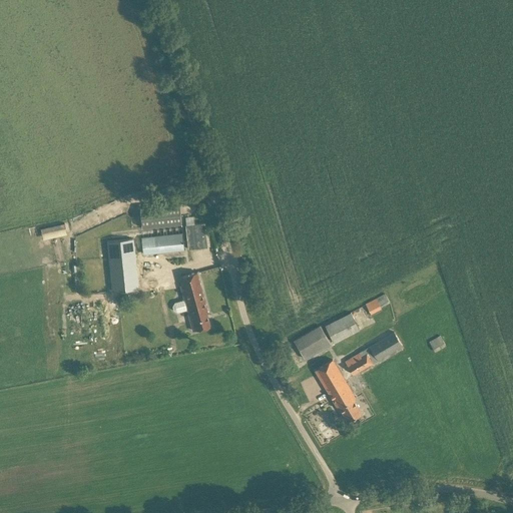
[(143,205),(145,226),(183,222),(182,212),(180,202),(165,203),(143,205)]
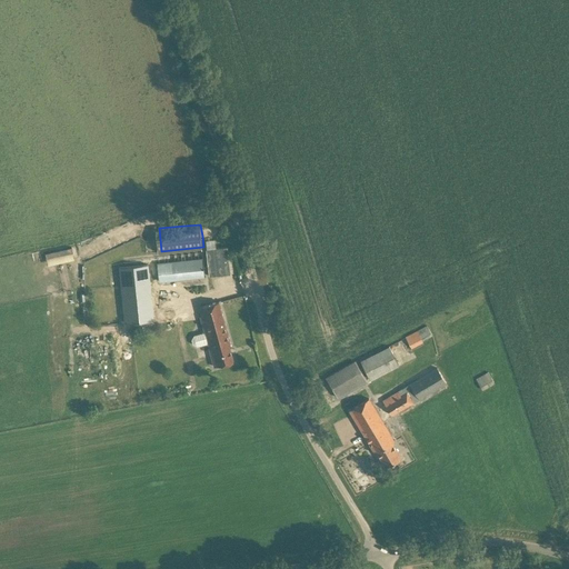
[(49,258),(75,251),(73,247),(48,252),(49,258)]
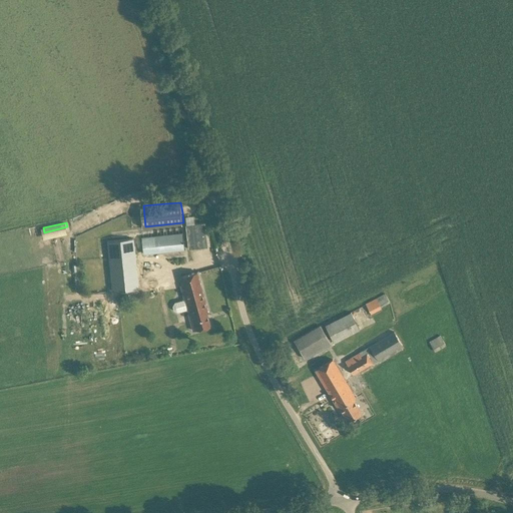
[(204,222),(185,224),(188,248),(207,246),(204,222)]
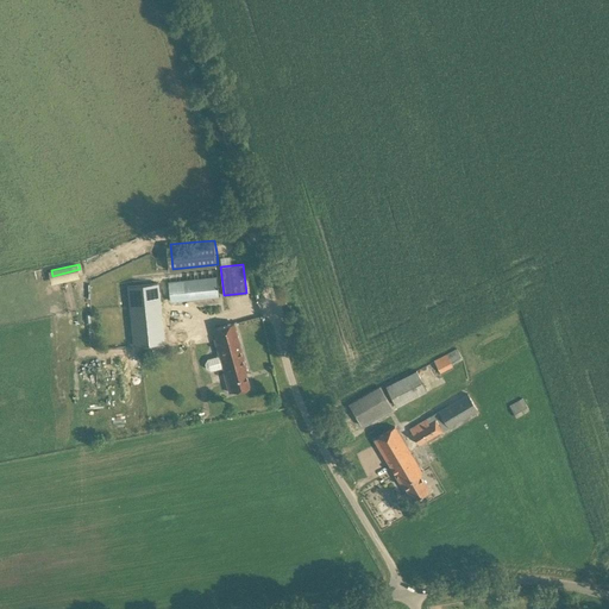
[(217,277),(168,282),(170,301),(218,295),(217,277)]
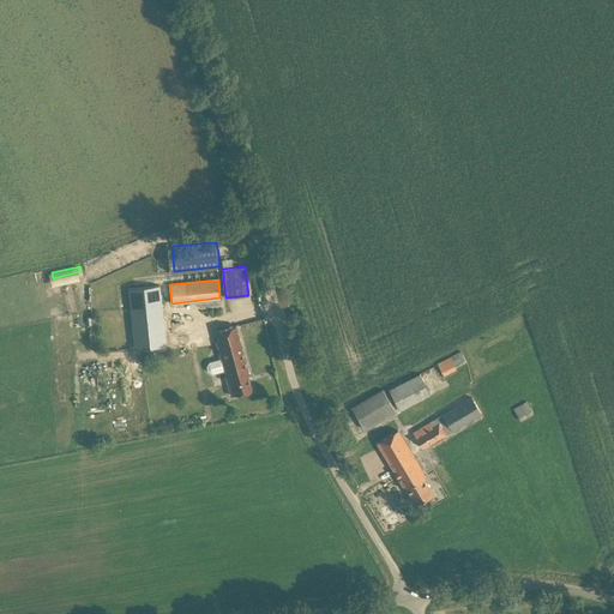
[(160,283),(127,286),(134,348),(164,343),(160,283)]
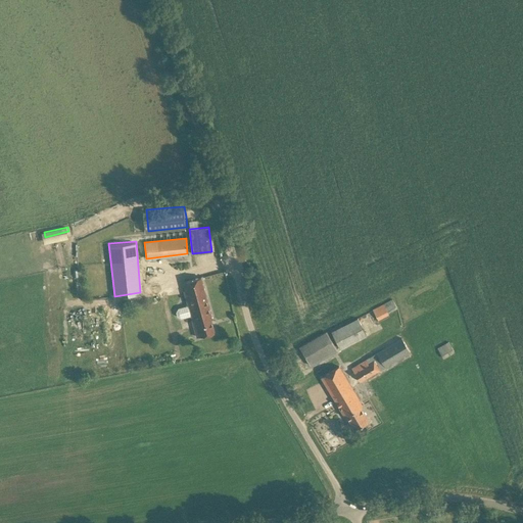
[(179,308),(177,313),(178,317),(182,319),(192,316),(197,337),(204,335),(215,332),(209,316),(211,316),(201,277),(191,280),(184,282),(187,290),(185,290),(189,305),(179,308)]
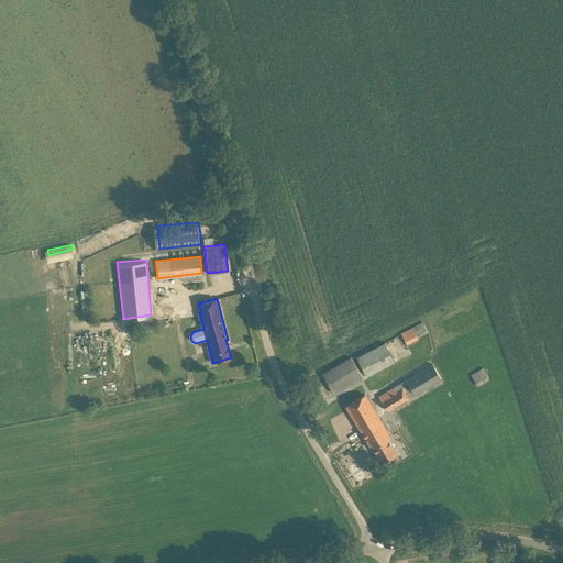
[(403,332),(409,344),(421,339),(420,337),(430,331),(426,321),(403,332)]
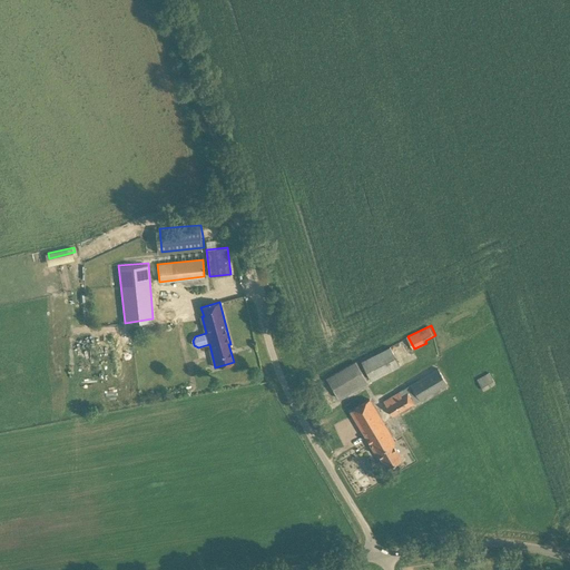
[(364,361),(374,380),(402,365),(392,346),(364,361)]
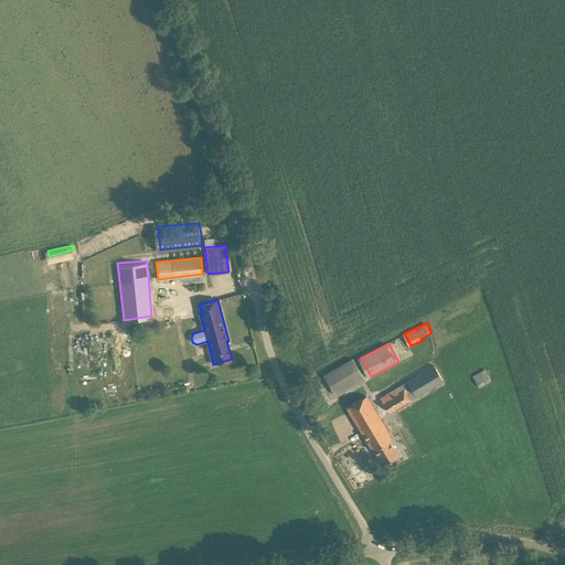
[(327,373),(339,394),(366,377),(354,358),(327,373)]
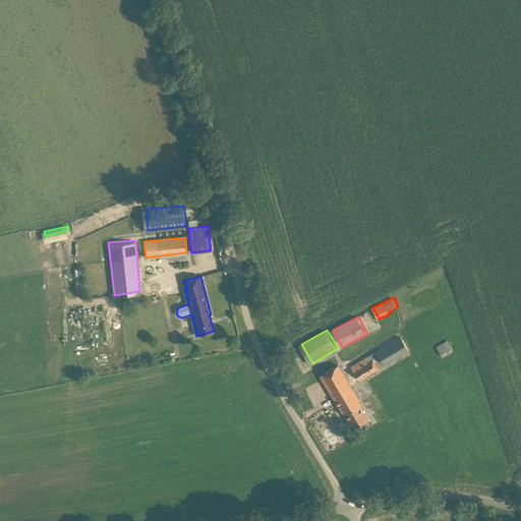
[(350,366),(358,380),(408,350),(401,337),(350,366)]
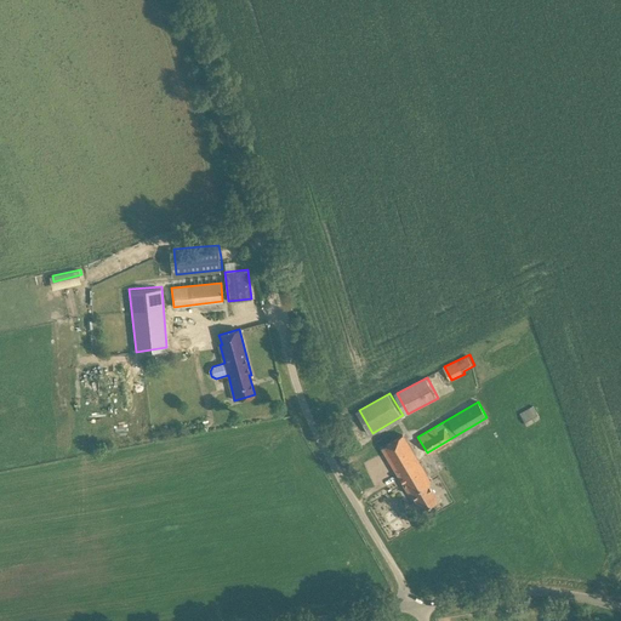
[(522,412),(529,425),(542,417),(535,405),(522,412)]
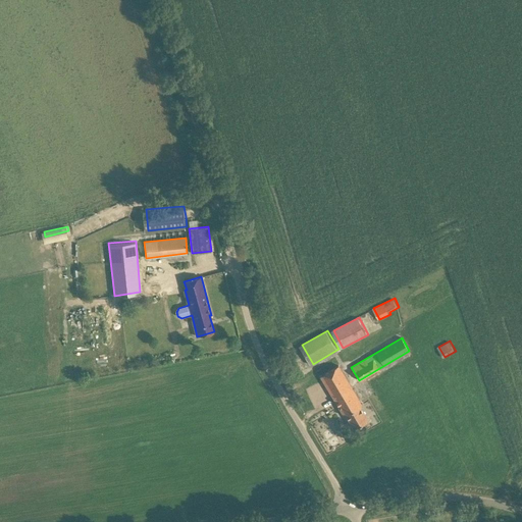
[(346,413),(354,427),(368,419),(360,405),(361,404),(338,365),(329,370),(320,375),(344,415),(346,413)]
